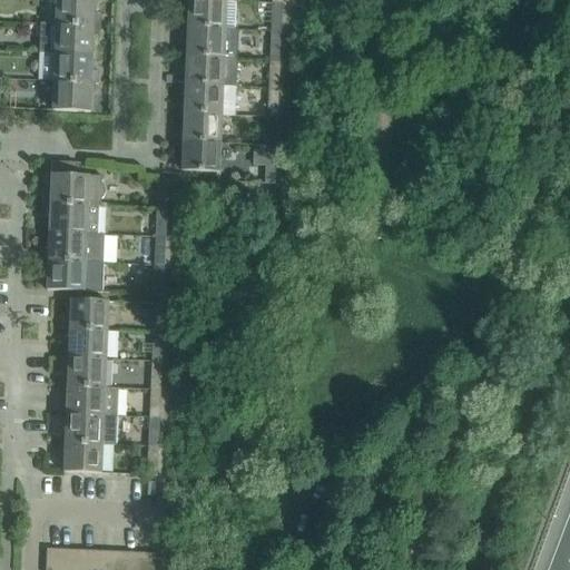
[(94,17),(94,0),(57,0),(56,23),(56,27),(97,28),(98,17),(94,17)]
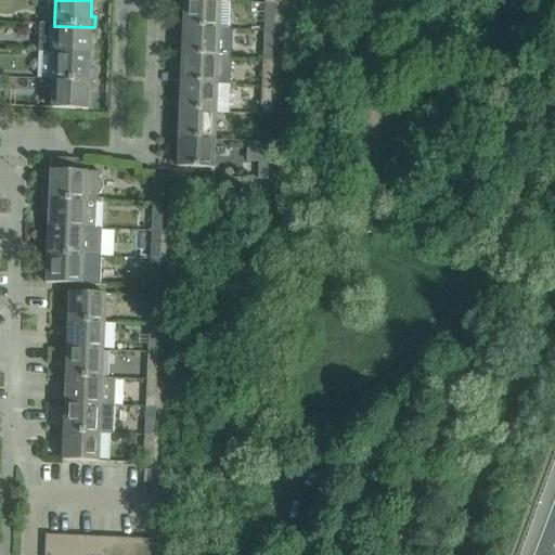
[(220,29),(220,2),(184,1),(183,28),(220,29)]
